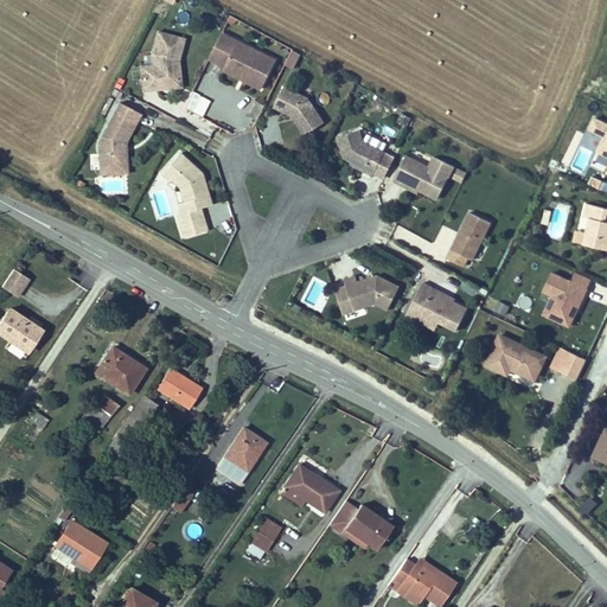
[(181,88),(179,62),(184,40),(158,33),(152,56),(153,66),(140,68),(144,93),(157,91),(181,88)]
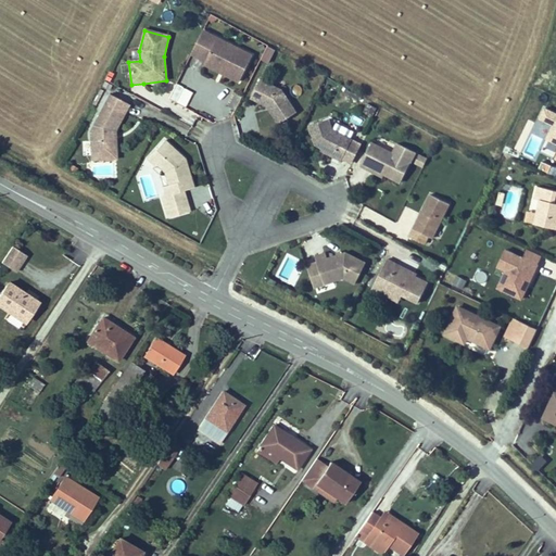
[(253,54),(203,30),(192,54),(205,61),(204,64),(224,74),(240,81),(253,54)]
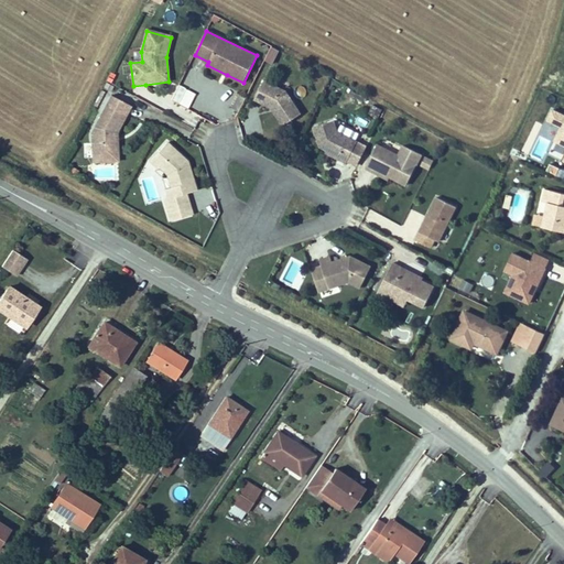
[(280,51),(272,47),(266,61),(273,64),(280,51)]
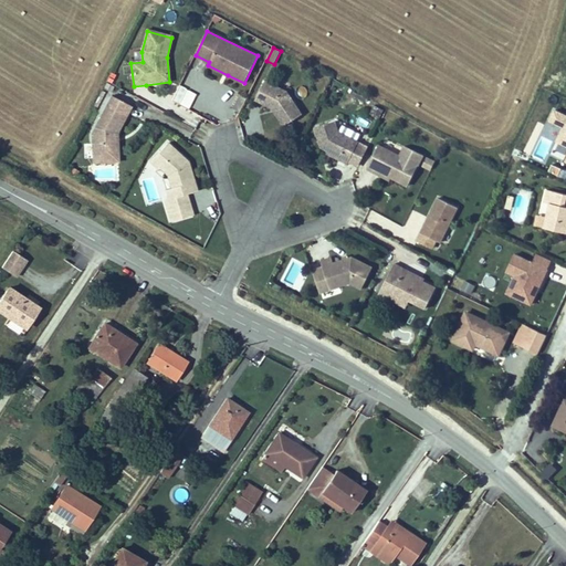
[(302,116),(286,94),(265,83),(255,102),(272,111),(284,128),(302,116)]
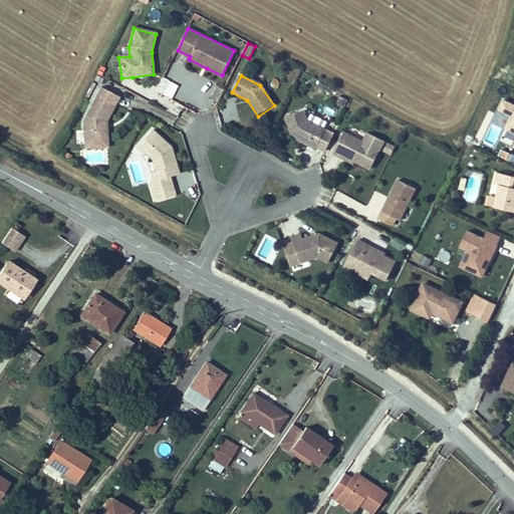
[(177,85),(164,79),(159,92),(171,98),(177,85)]
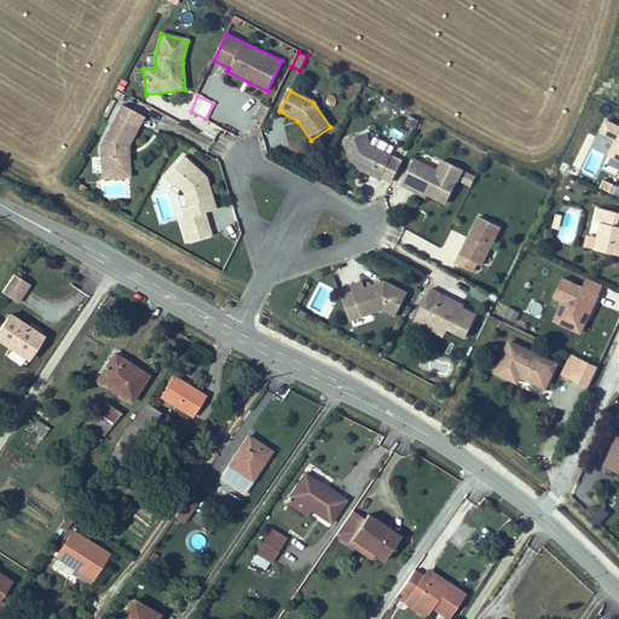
[(144,117),(122,106),(100,148),(102,173),(102,179),(129,179),(128,146),(144,117)]
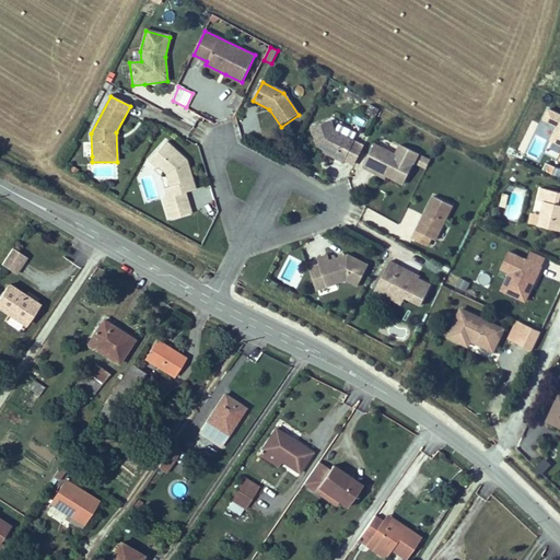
[(376,117),(378,107),(369,104),(365,114),(376,117)]
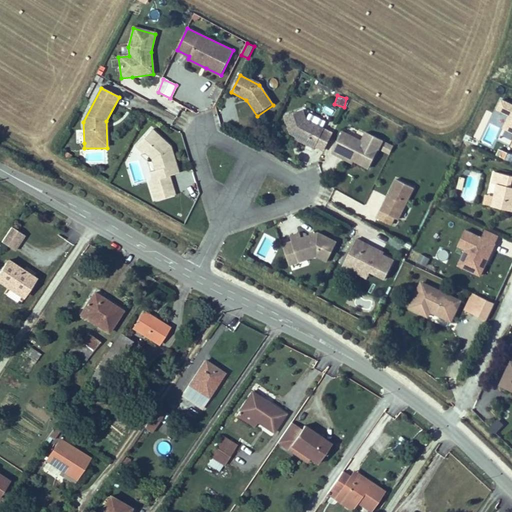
[(321,114),(331,117),(334,109),(323,106),(321,114)]
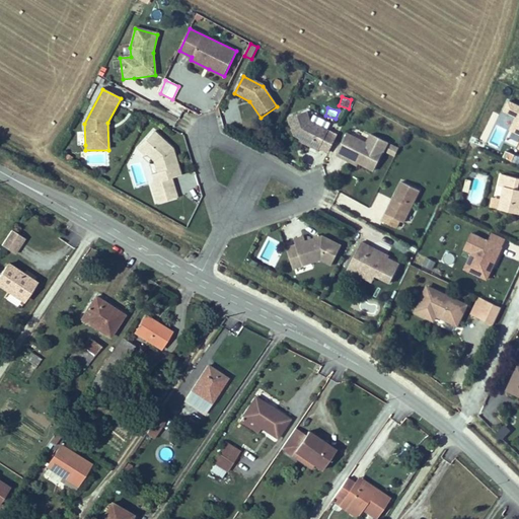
[(301,143),(312,148),(319,152),(320,150),(328,154),(337,137),(328,133),(329,132),(311,124),(307,113),(289,120),(295,137),(301,143)]
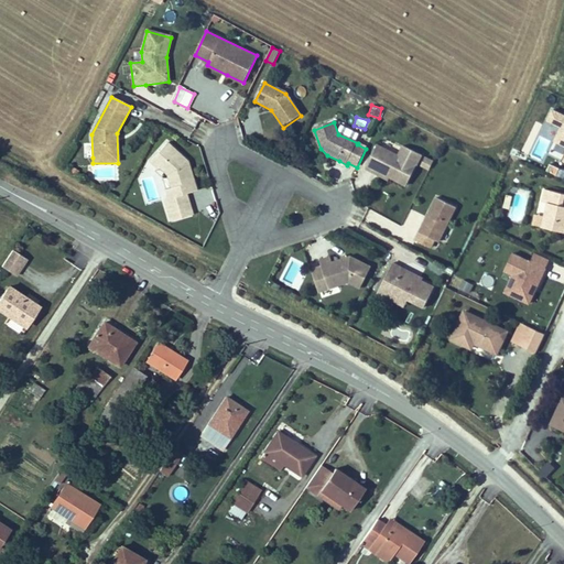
[(165,190),(169,198),(164,199),(171,220),(193,214),(186,193),(193,191),(197,190),(192,175),(187,161),(166,142),(149,162),(158,169),(159,166),(167,174),(172,187),(165,190)]
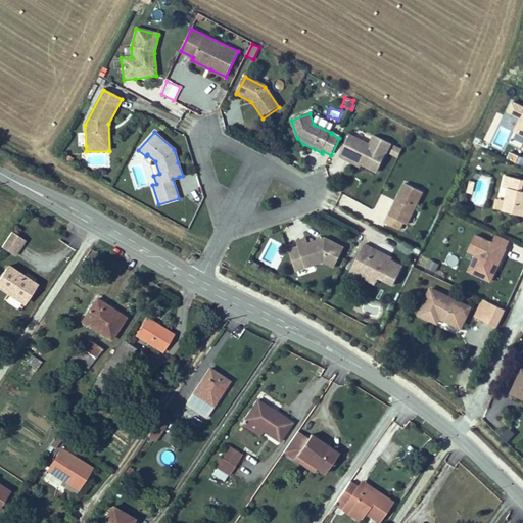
[(353,136),(352,138),(348,136),(337,157),(346,162),(359,168),(360,165),(376,173),(389,144),(373,136),(368,145),(368,143),(353,136)]
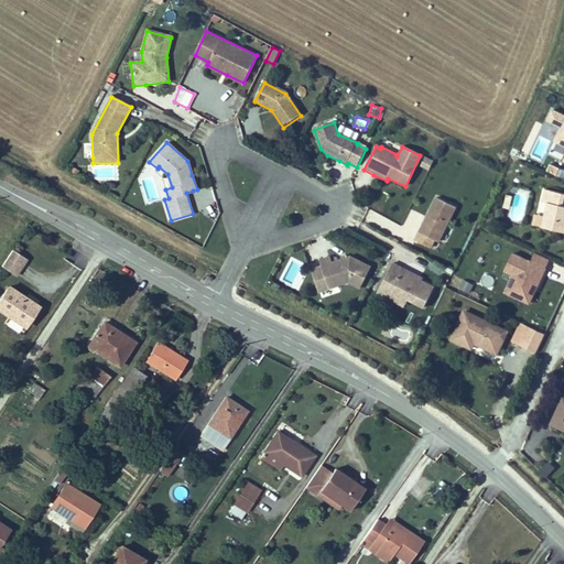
[(433,162),(425,158),(421,166),(430,171),(433,162)]
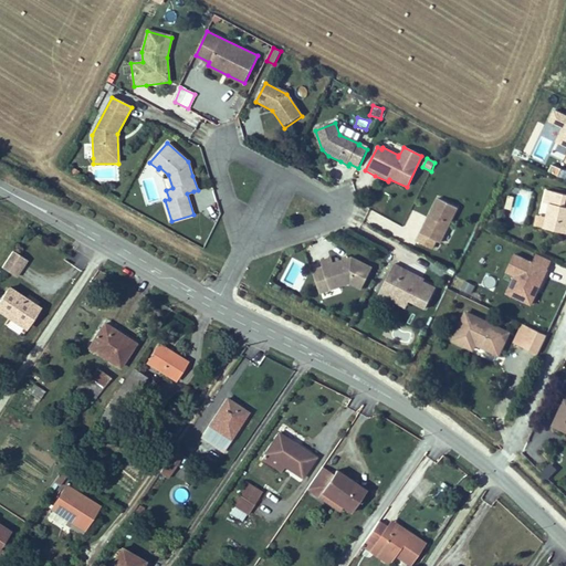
[(547,203),(542,228),(565,233),(565,230),(565,195),(545,190),(542,202),(547,203)]
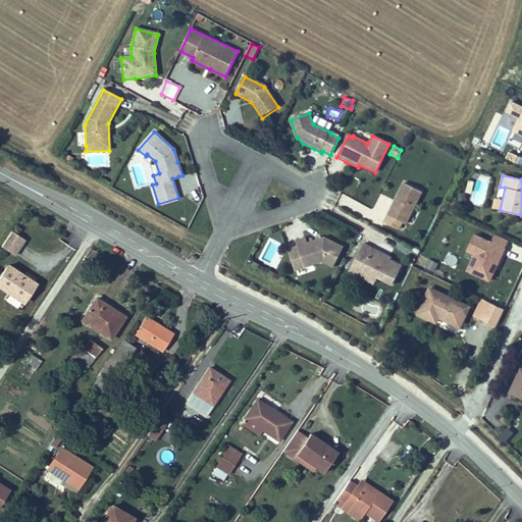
[(469,180),(465,194),(471,196),(475,183),(469,180)]
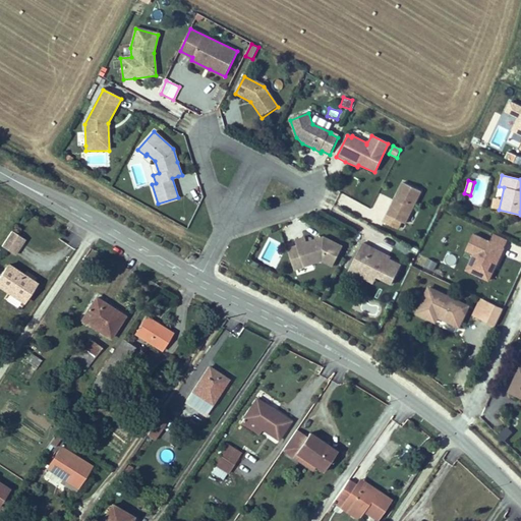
[(392,206),(383,223),(397,230),(400,223),(404,224),(420,192),(403,183),(394,201),(392,206)]
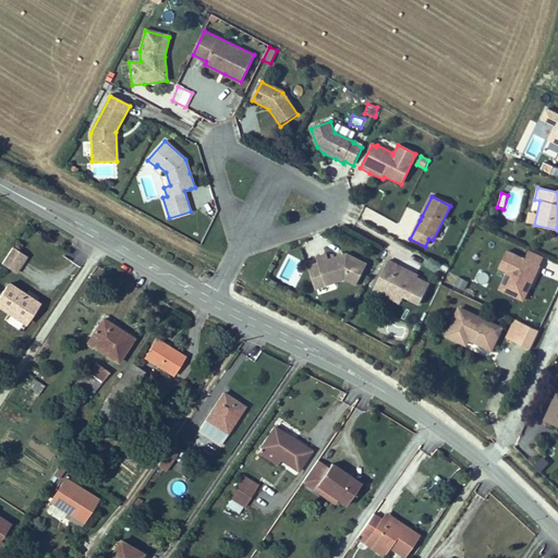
[(13,249),(1,265),(15,275),(26,258),(13,249)]
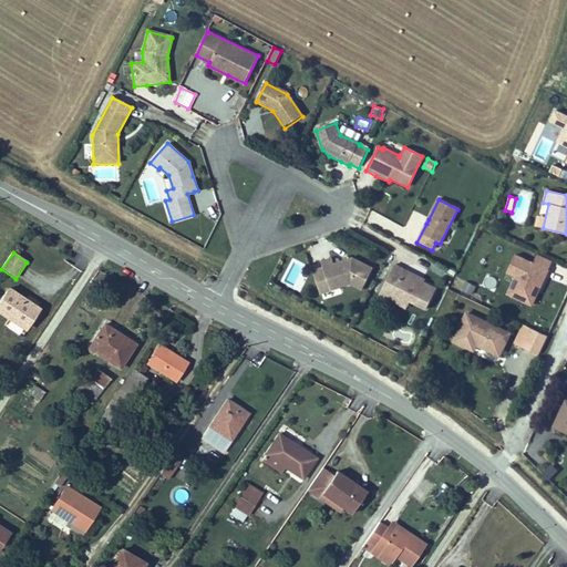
[(507,295),(533,307),(549,271),(548,270),(553,261),(538,255),(534,264),(516,256),(506,279),(513,282),(507,295)]
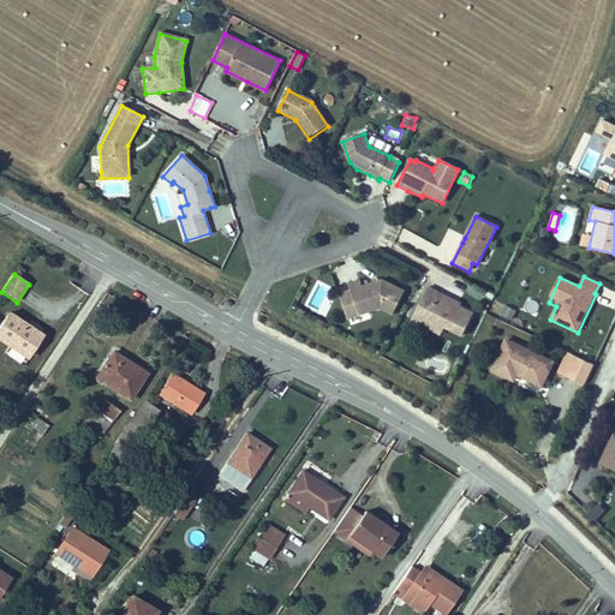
[(392,315),(404,292),(381,280),(360,287),(359,281),(346,285),(348,288),(338,292),(350,327),(369,320),(366,312),(378,309),(392,315)]
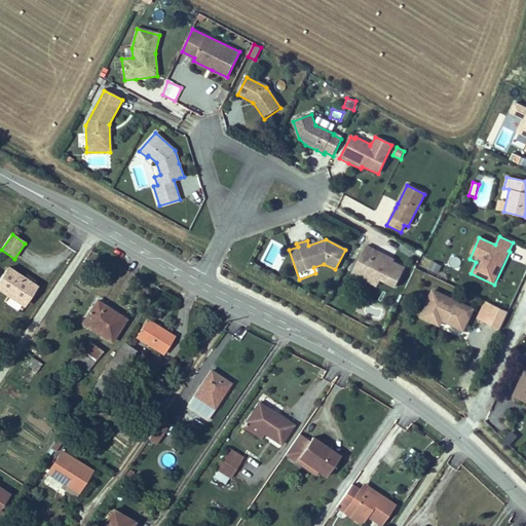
[(354,274),(363,279),(379,287),(383,280),(398,288),(407,268),(393,262),(396,260),(376,251),(368,247),(354,274)]
